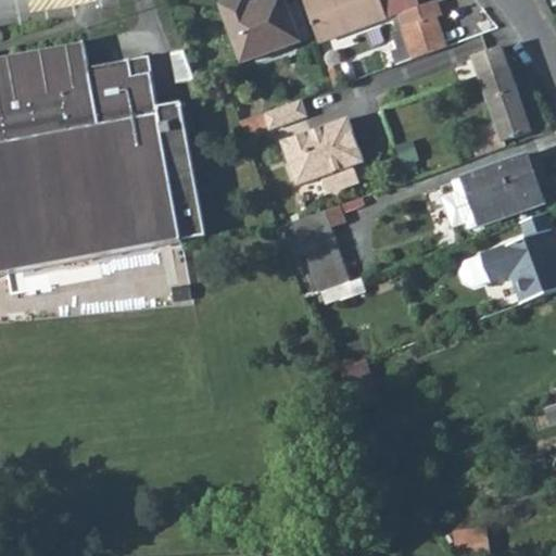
[(239,71),(302,49),(283,0),(277,0),(249,10),(244,0),(240,0),(216,8),(239,71)]
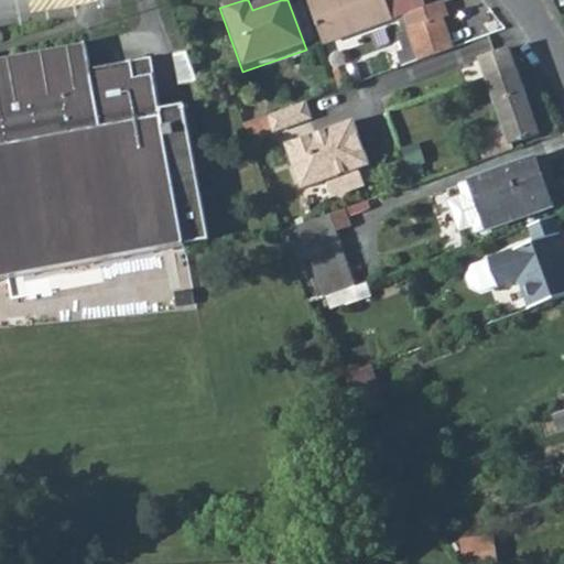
[(305,0),(323,49),(393,23),(386,0),(305,0)]
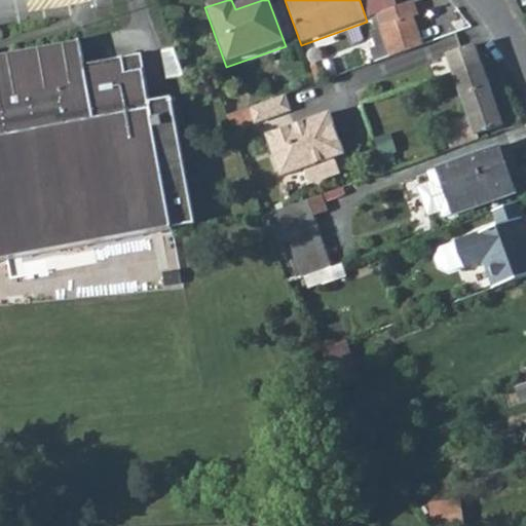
[(416,1),(379,14),(380,15),(383,28),(417,17),(421,16),(416,1)]
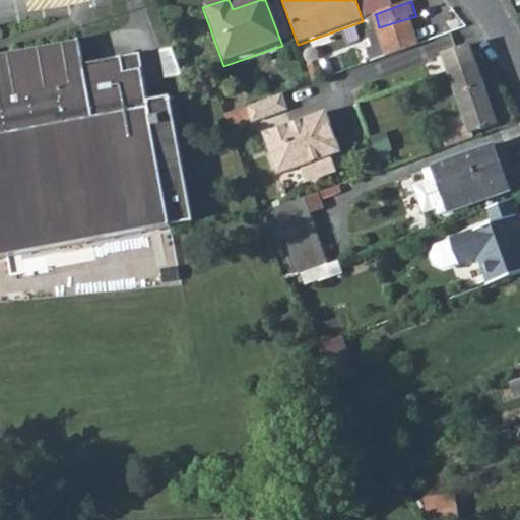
[(376,15),(368,17),(372,29),(379,27),(376,15)]
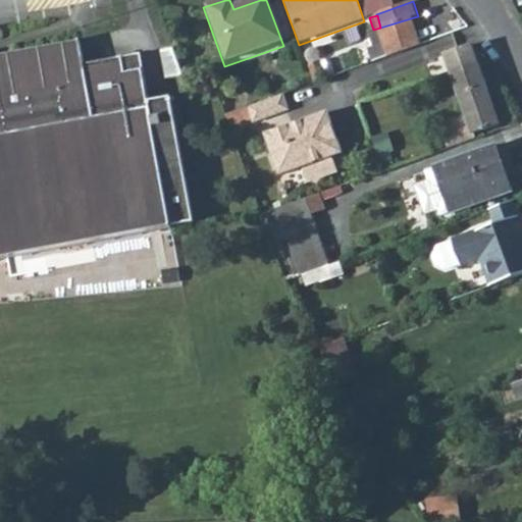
[(390,59),(423,49),(414,17),(380,28),(389,55),(390,59)]
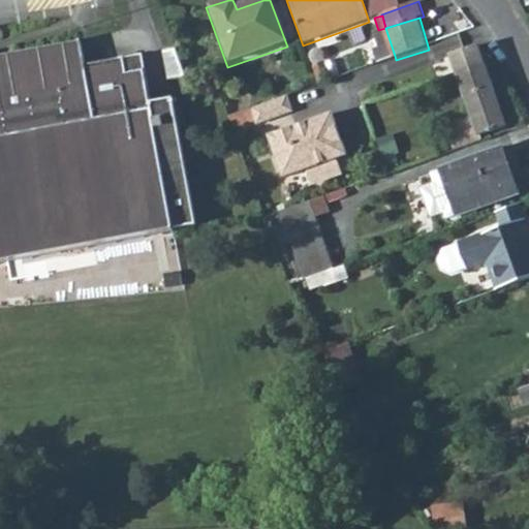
[(395,56),(385,28),(378,30),(373,31),(378,47),(373,48),(377,61),(395,56)]
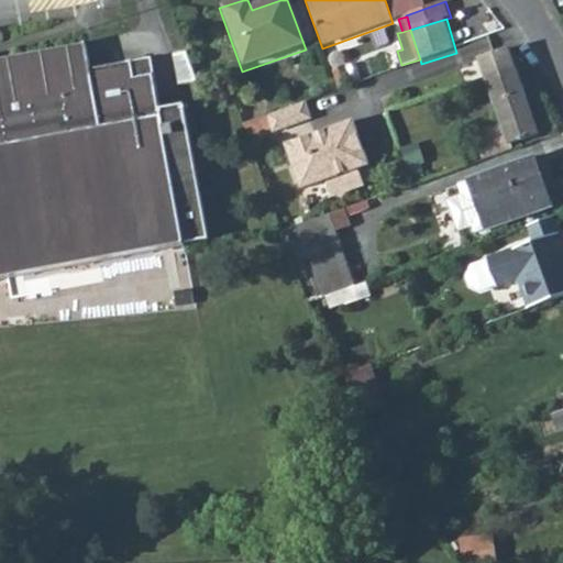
[(0,272),(184,239),(159,108),(153,69),(92,80),(85,39),(0,54),(0,272)]
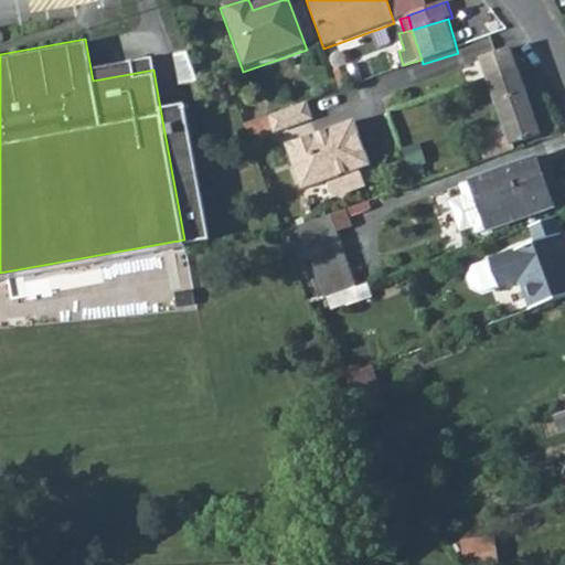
[(519,65),(487,77),(503,125),(477,134),(486,161),(513,151),(511,146),(542,134),(519,65)]
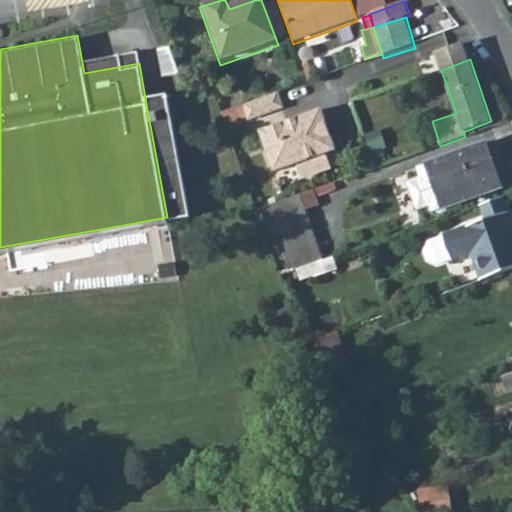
[(256,97),(243,101),(248,115),(283,104),(279,90),(256,97)]
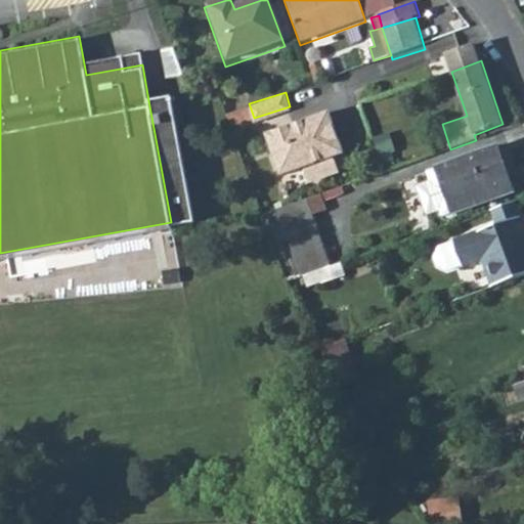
[(345,154),(331,113),(267,134),(281,175),(345,154)]
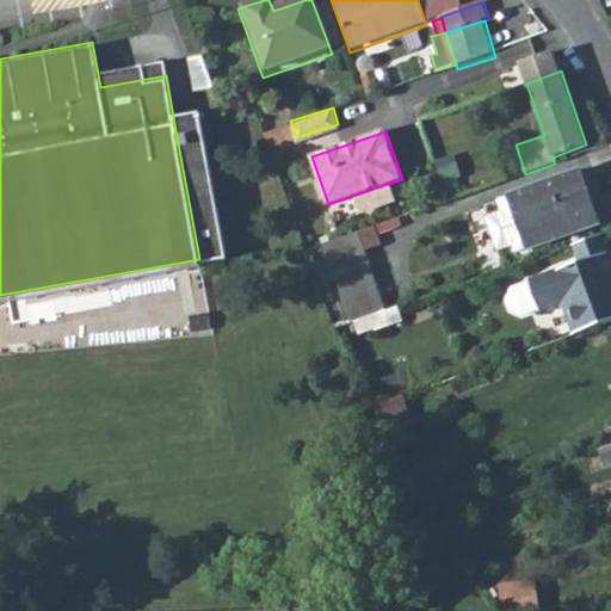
[(529,250),(599,226),(580,172),(511,196),(529,247),(529,250)]
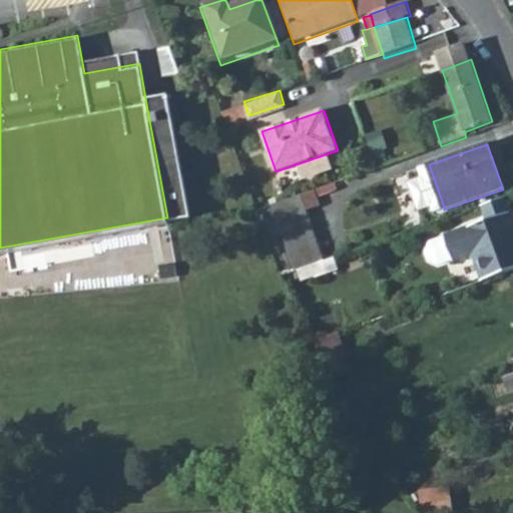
[(444,207),(429,164),(419,168),(422,177),(409,182),(419,210),(431,206),(433,212),(444,207)]
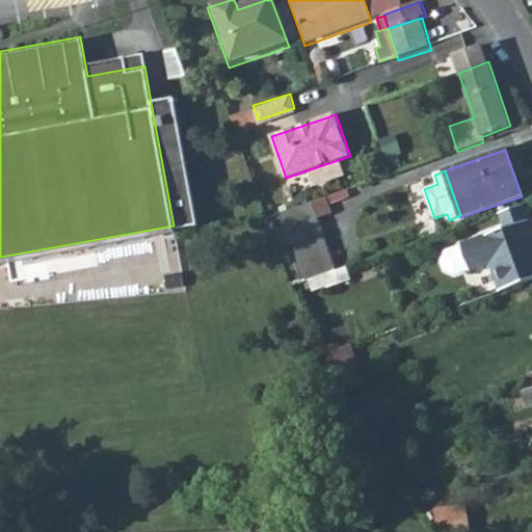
[(304,281),(335,270),(313,202),(284,212),(304,281)]
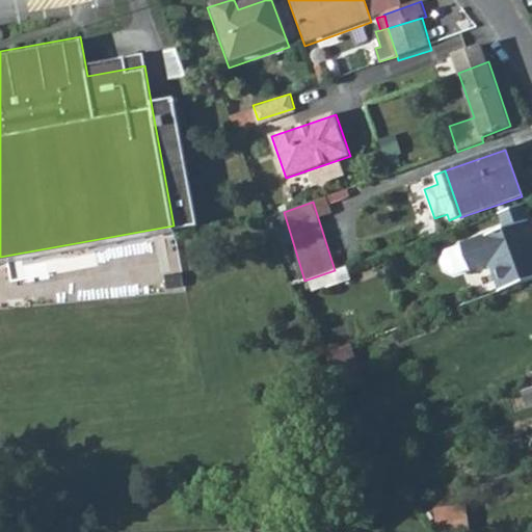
[(471,270),(489,264),(499,291),(531,278),(531,231),(523,206),(498,214),(503,228),(459,242),(471,270)]
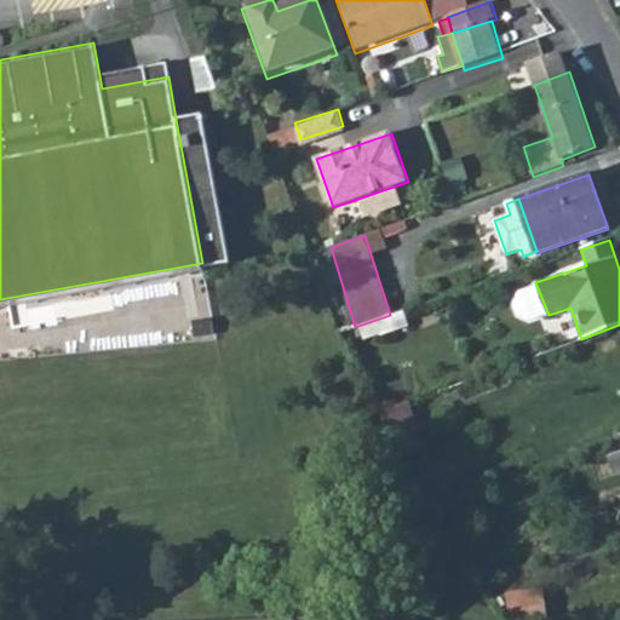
[(619,452),(606,457),(613,475),(619,471),(619,452)]
